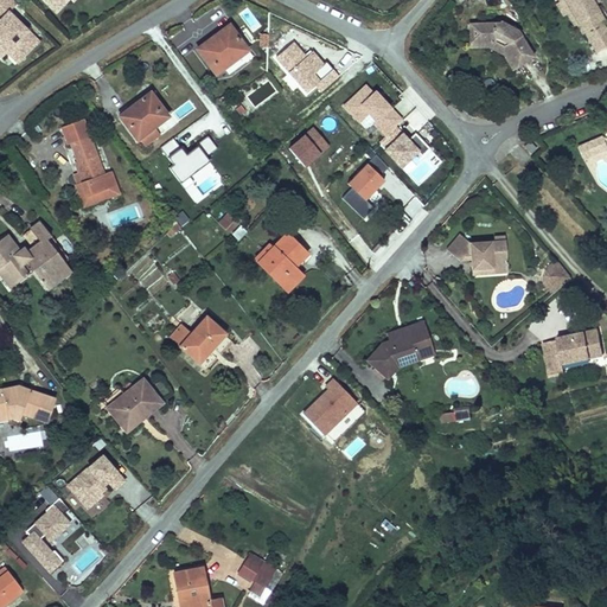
[(39,44),(24,29),(8,14),(18,6),(11,0),(0,0),(0,48),(7,55),(18,65),(39,44)]
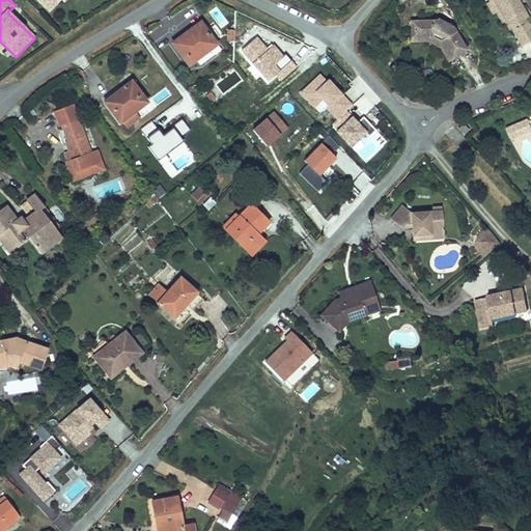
[(35,0),(51,14),(58,6),(56,5),(60,0),(35,0)]
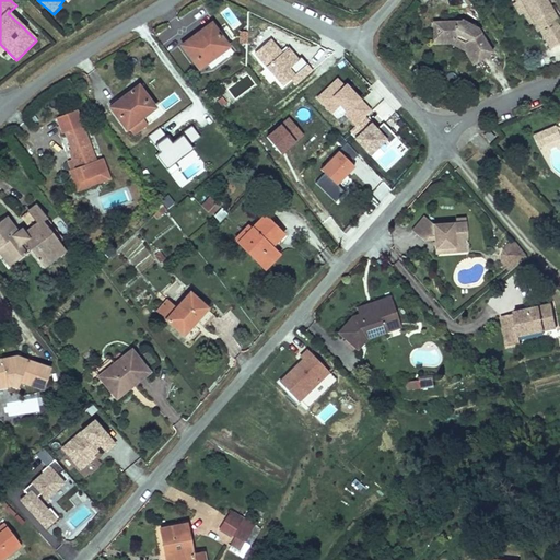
[(550,0),(513,0),(511,1),(517,13),(521,11),(528,22),(531,21),(536,31),(538,28),(548,46),(559,38),(559,32),(552,20),(556,19),(546,2),(550,0)]
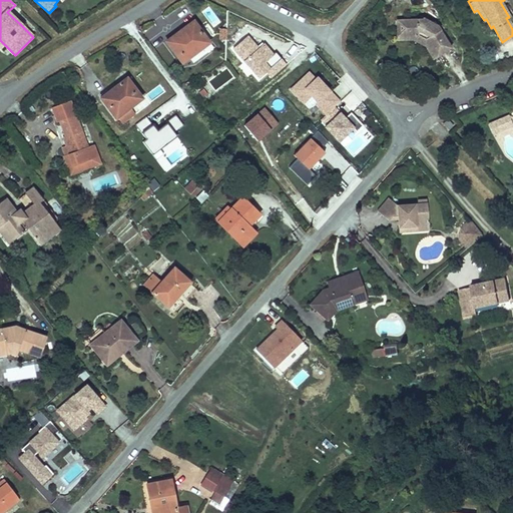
[(194,15),(177,29),(180,33),(171,41),(184,57),(190,52),(193,56),(215,39),(194,15)]
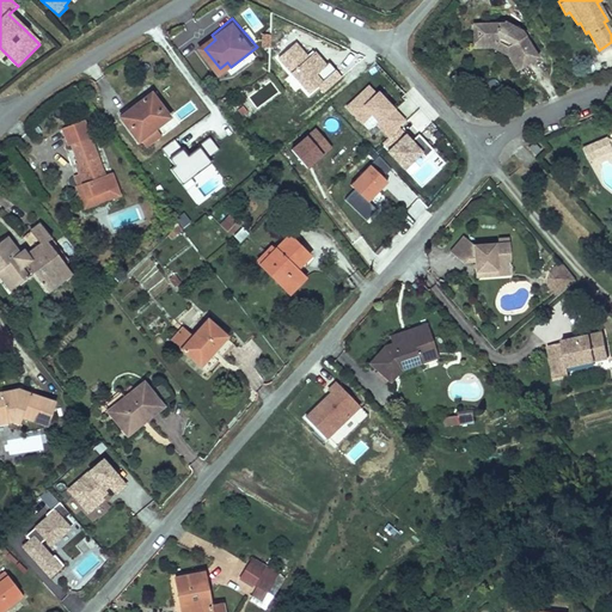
[(503,22),(469,23),(470,47),(493,44),(503,49),(513,68),(534,56),(519,28),(503,22)]
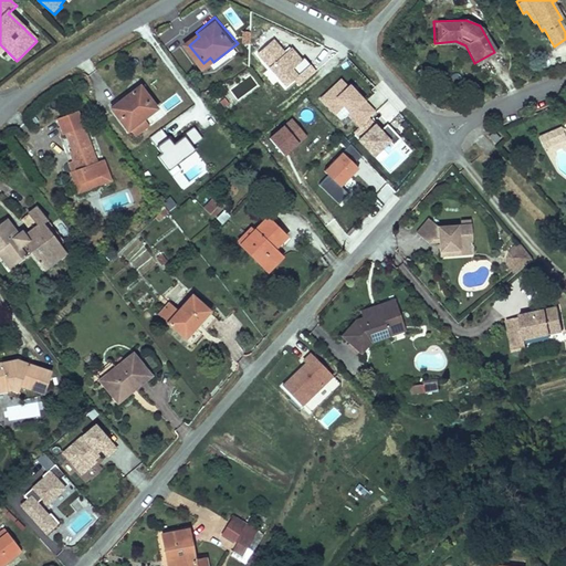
[(185,40),(189,45),(199,37),(196,32),(185,40)]
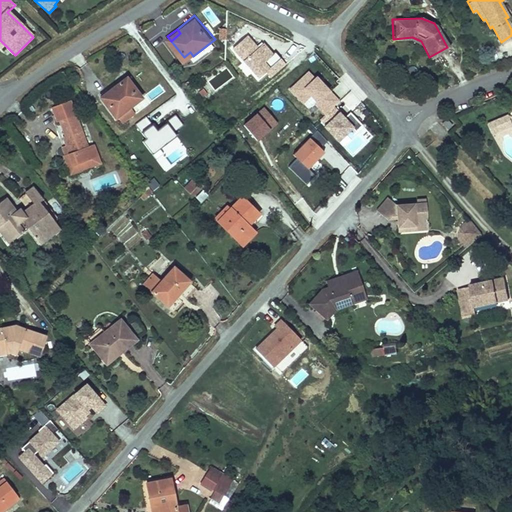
[(273,56),(267,62),(274,69),(280,63),(273,56)]
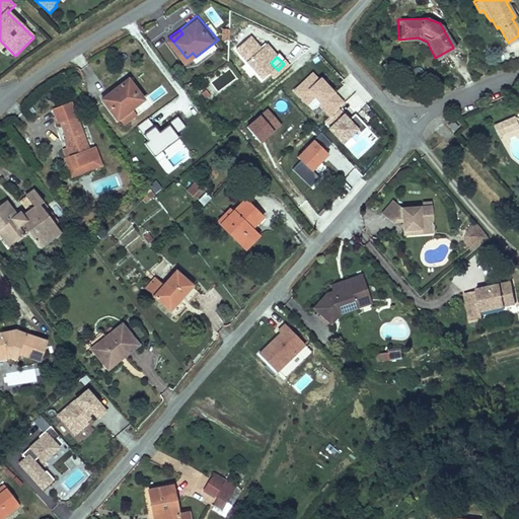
[(313,72),(294,90),(343,144),(358,127),(362,132),(367,126),(355,115),(351,118),(340,106),(345,101),(322,77),(319,79),(313,72)]
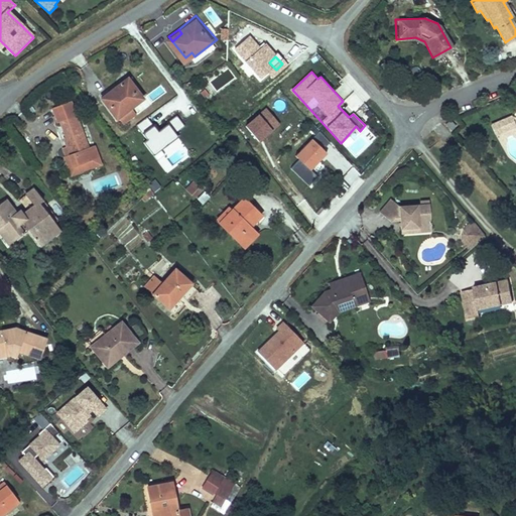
[(108,105),(121,120),(122,119),(132,110),(145,99),(128,79),(112,93),(116,98),(108,105)]
